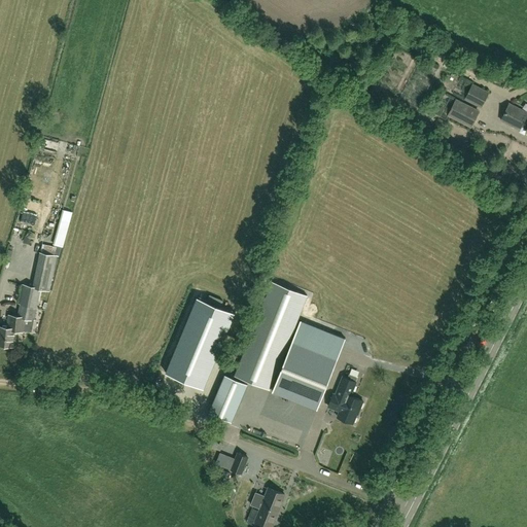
[(488,93),(472,85),(465,99),(482,107),(488,93)]
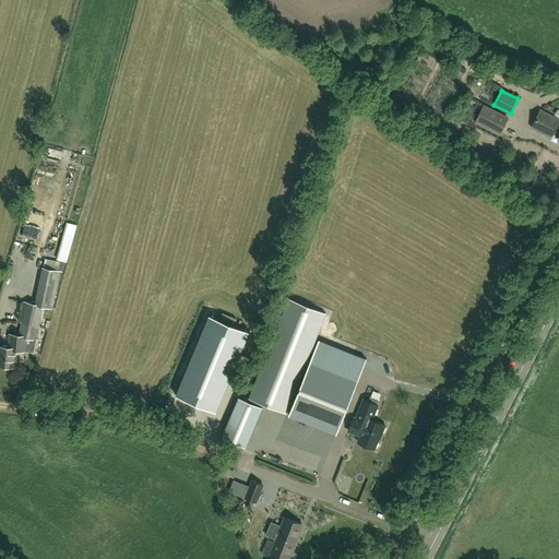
[(500,134),(508,119),(484,106),(476,122),(500,134)]
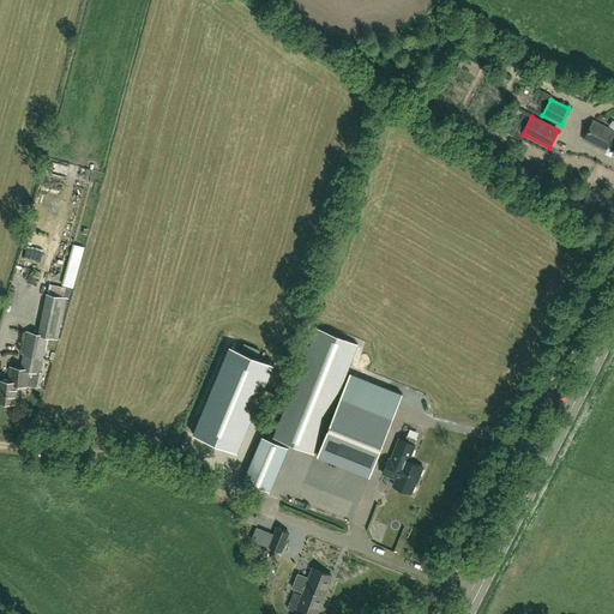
[(606,151),(608,148),(613,150),(613,152),(613,154),(613,152),(613,138),(613,134),(613,131),(594,121),(584,140),(606,151)]
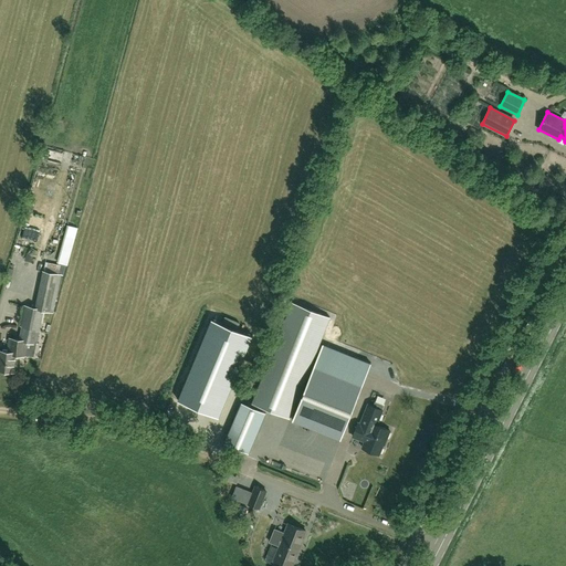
[(69,238),(61,263),(70,266),(77,240),(69,238)]
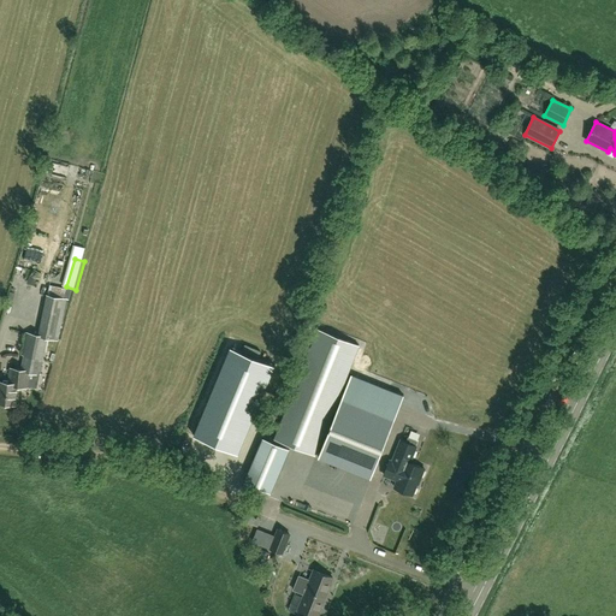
[(40,375),(48,339),(58,341),(67,301),(70,301),(72,290),(66,289),(65,291),(49,289),(40,337),(27,335),(22,356),(24,357),(23,374),(12,373),(11,384),(0,381),(0,402),(15,404),(17,388),(28,389),(29,373),(40,375)]
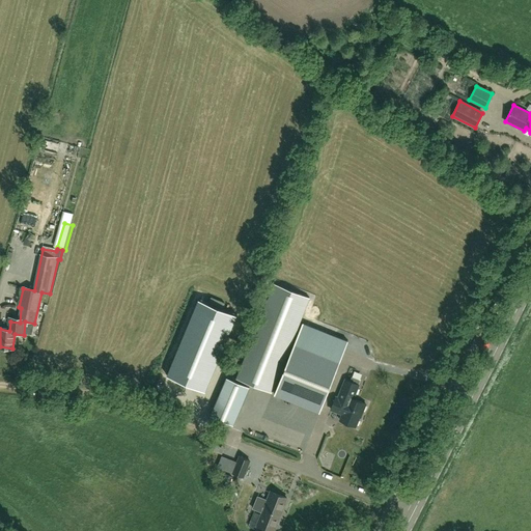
[(275,284),(236,379),(272,393),(310,298),(275,284)]
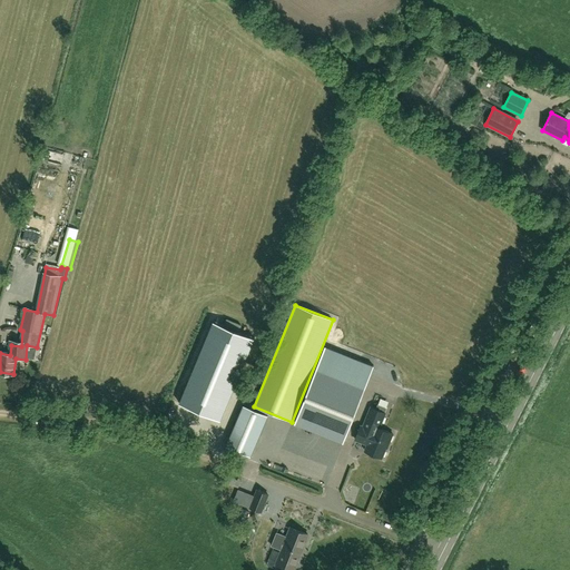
[(220,421),(255,338),(213,321),(179,403),(220,421)]
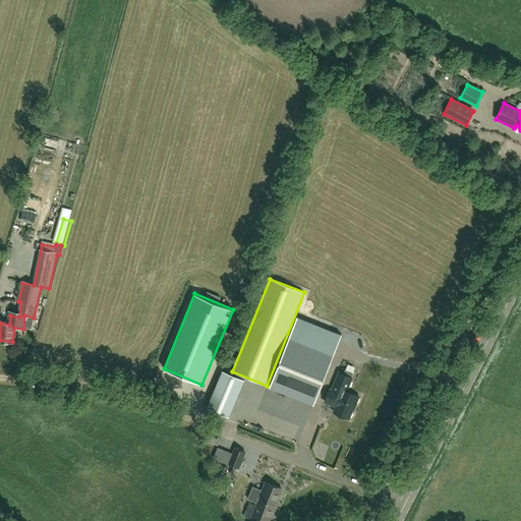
[(334,355),(325,351),(333,331),(297,316),(269,387),(313,405),(334,355)]
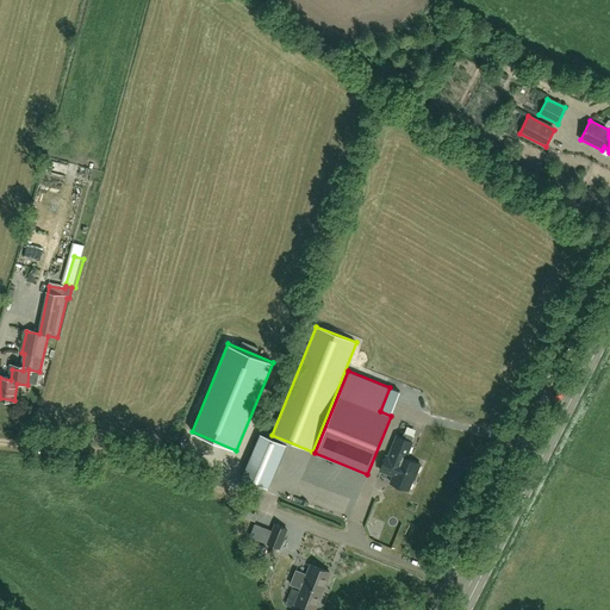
[(402,462),(403,458),(405,459),(412,442),(411,442),(414,437),(404,433),(402,439),(397,436),(388,458),(402,462)]
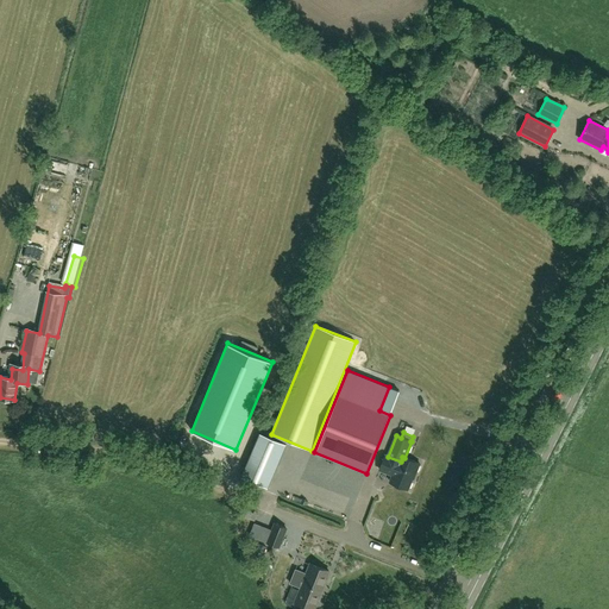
[(268,488),(286,444),(261,433),(242,477),(268,488)]
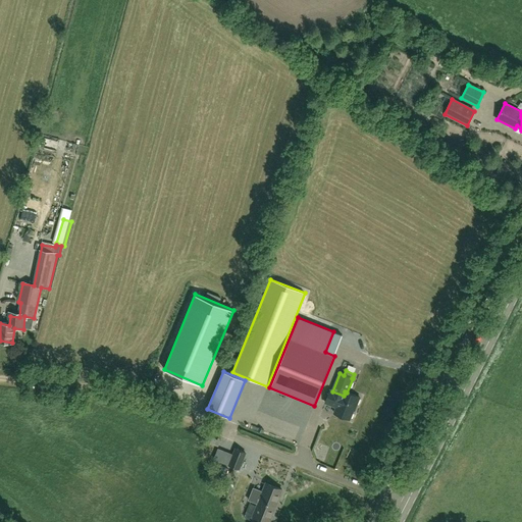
[(344,396),(332,392),(330,390),(325,404),(335,408),(333,413),(350,419),(355,407),(356,407),(360,398),(347,393),(345,392),(344,396)]
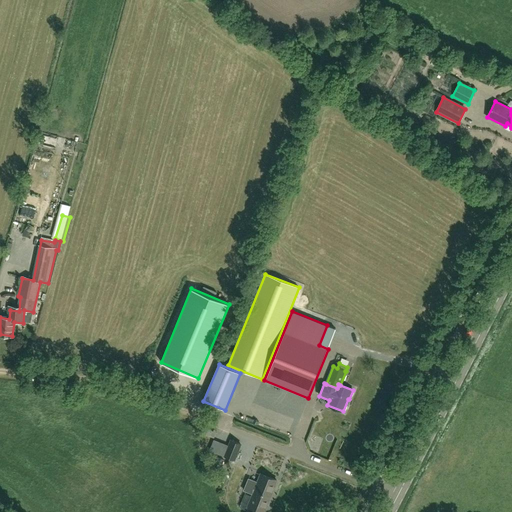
[(231,440),(225,456),(234,460),(241,444),(231,440)]
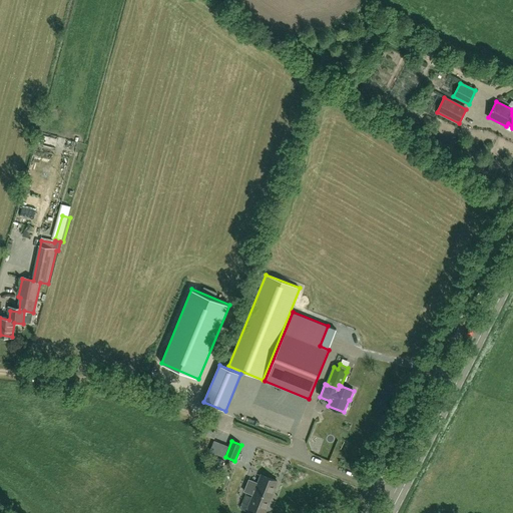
[(220,470),(223,460),(216,458),(213,467),(220,470)]
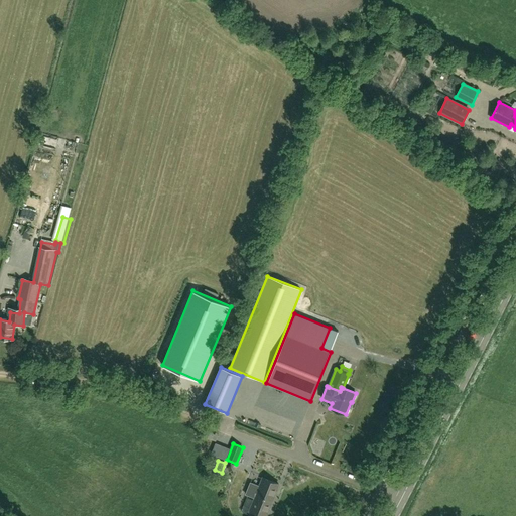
[(250,483),(246,494),(255,498),(250,510),(265,515),(266,515),(279,485),(263,478),(260,486),(250,483)]
